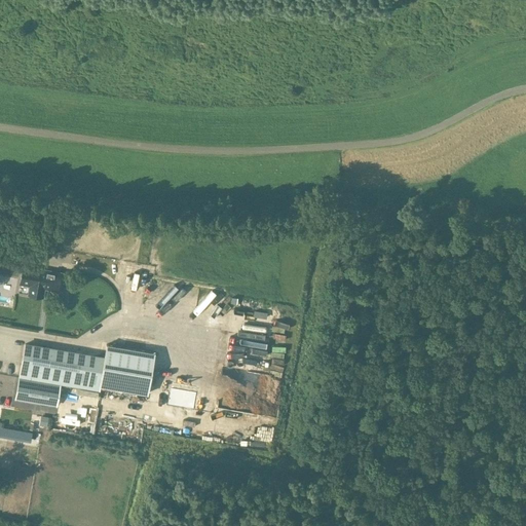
[(0,272),(8,273),(10,264),(1,264),(0,265),(0,272)]
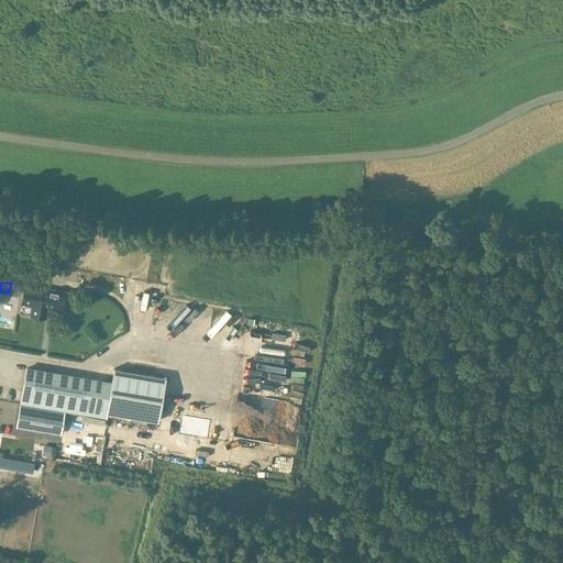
[(21,304),(32,306),(30,316),(45,318),(47,308),(62,311),(65,293),(24,285),(21,304)]
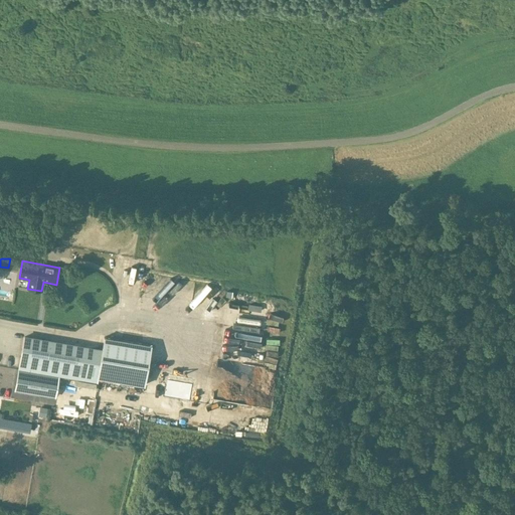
[(190,288),(163,291),(165,303),(191,300),(190,288)]
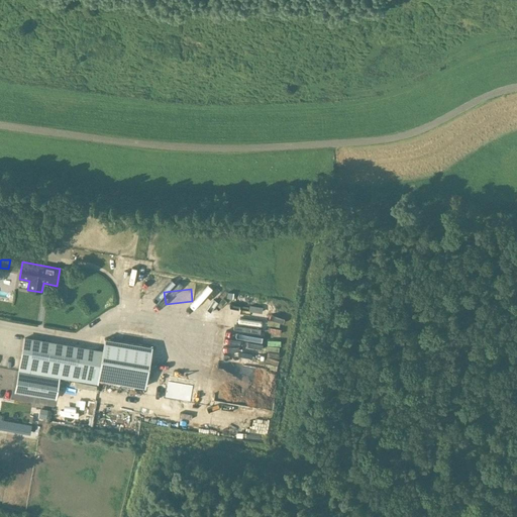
[(261,321),(259,327),(271,331),(273,326),(261,321)]
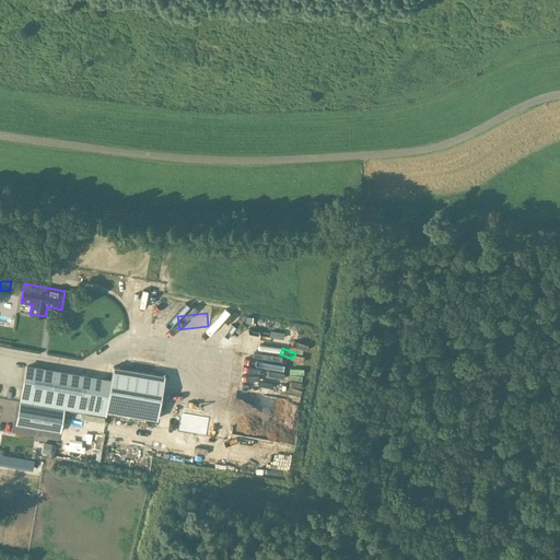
[(10,366),(4,399),(33,405),(33,403),(59,407),(60,401),(67,403),(66,409),(105,416),(106,410),(158,418),(164,374),(113,366),(111,380),(71,373),(71,377),(47,373),(47,366),(15,361),(14,366),(10,366)]
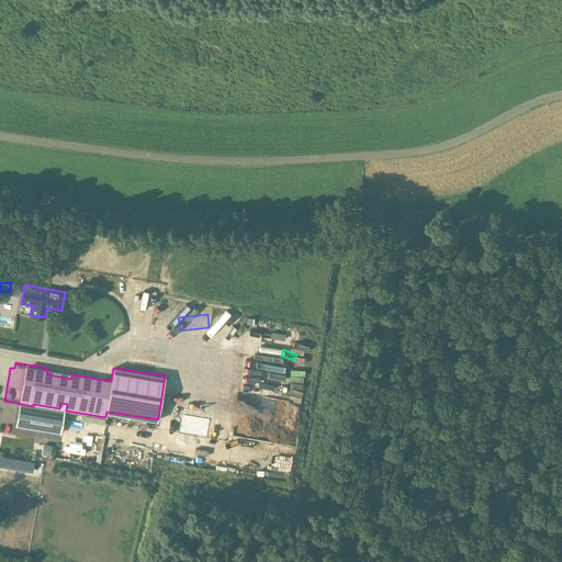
[(307,379),(310,366),(296,364),(295,378),(307,379)]
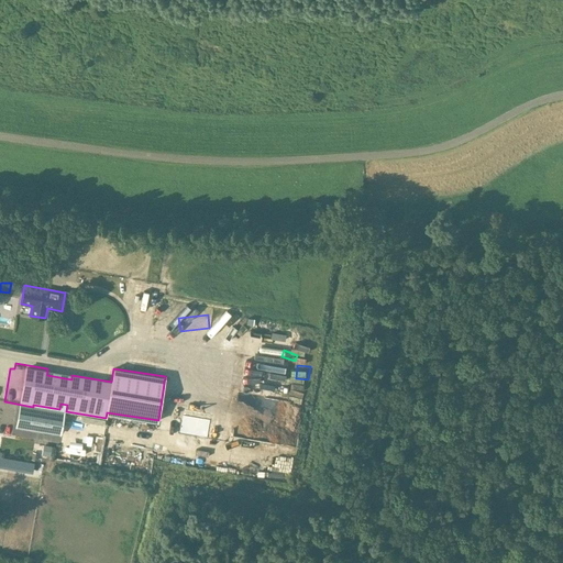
[(263,388),(313,396),(315,388),(295,385),(296,378),(279,376),(278,384),(264,382),(263,388)]
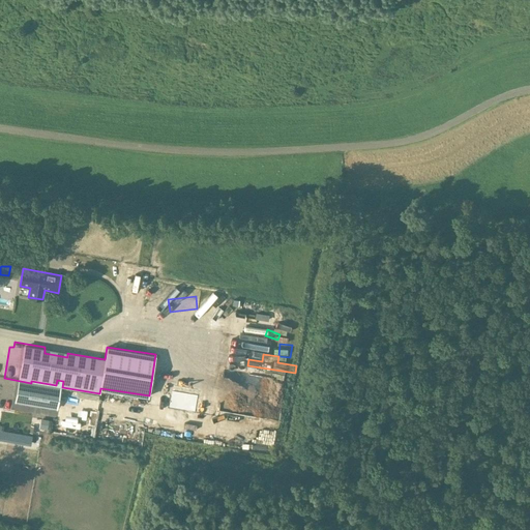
[(237,382),(236,388),(249,392),(252,386),(237,382)]
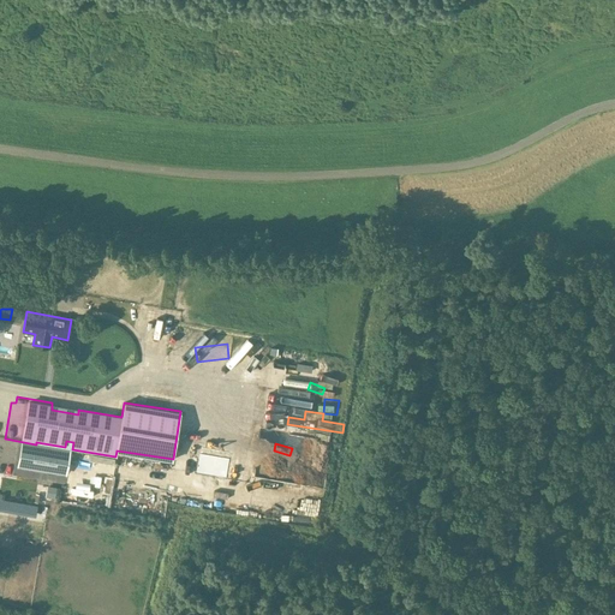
[(69,454),(22,447),(17,470),(65,478),(69,454)]
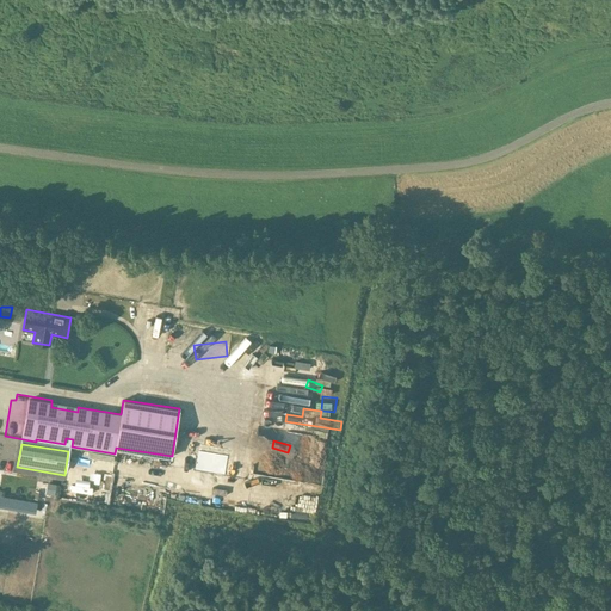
[(196,470),(224,475),(228,456),(198,451),(196,470)]
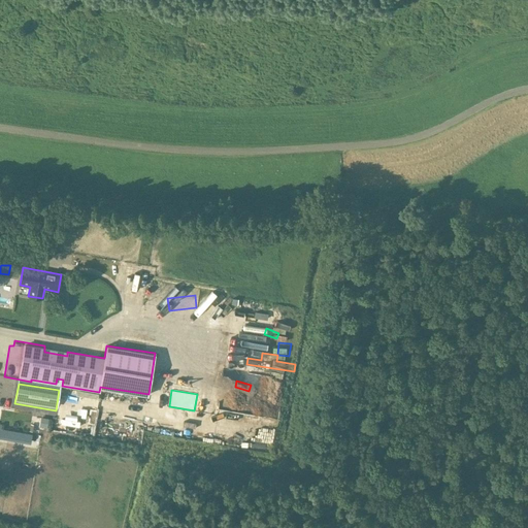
[(67,409),(64,431),(69,432),(73,410),(67,409)]
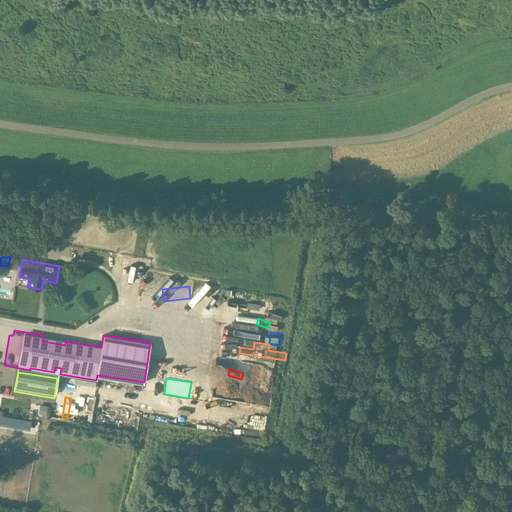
[(37,414),(46,415),(47,406),(39,404),(37,414)]
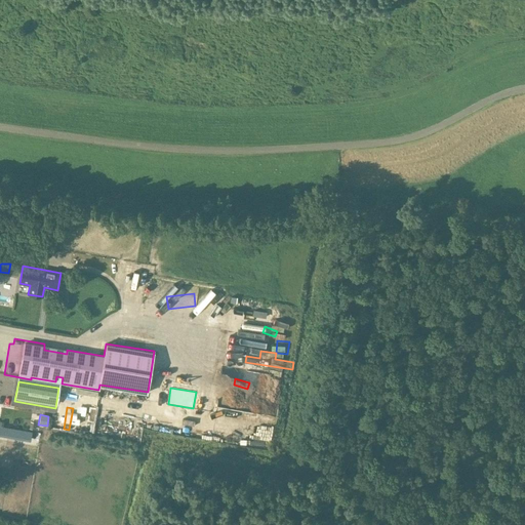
[(0,426),(0,436),(31,441),(32,432),(0,426)]
